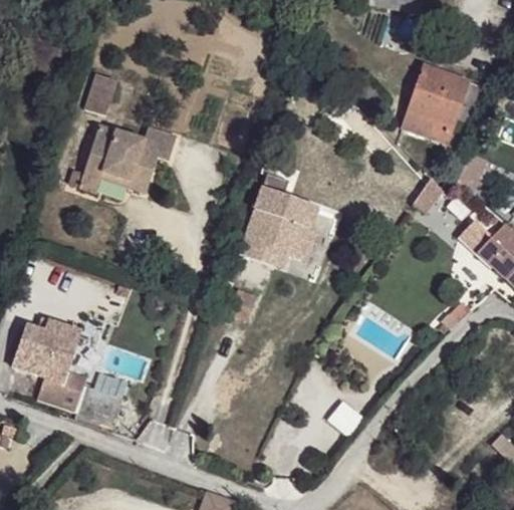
[(361,0),(419,12),(421,0),(361,0)]
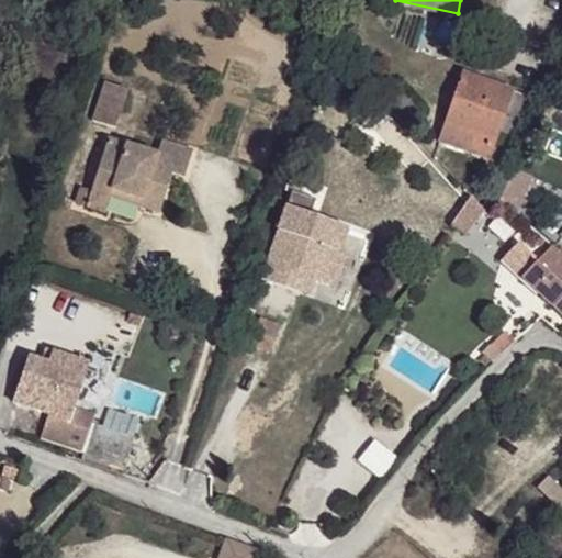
[(439,135),(490,154),(498,129),(513,88),(462,70),(439,135)]
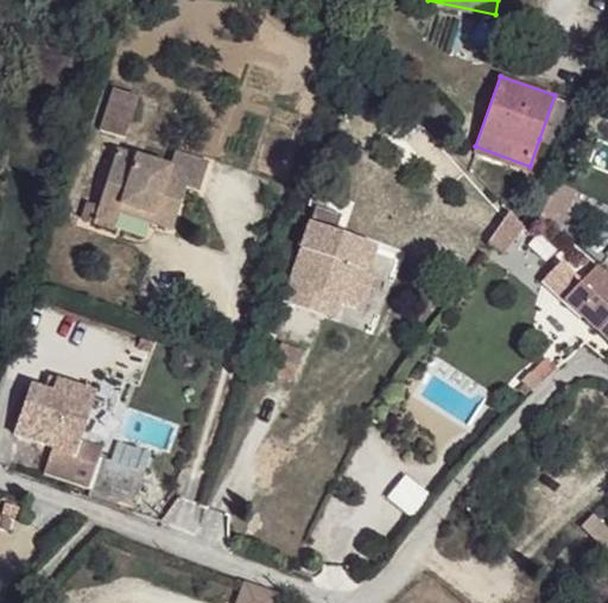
[(114,84),(100,127),(125,135),(139,93),(114,84)]
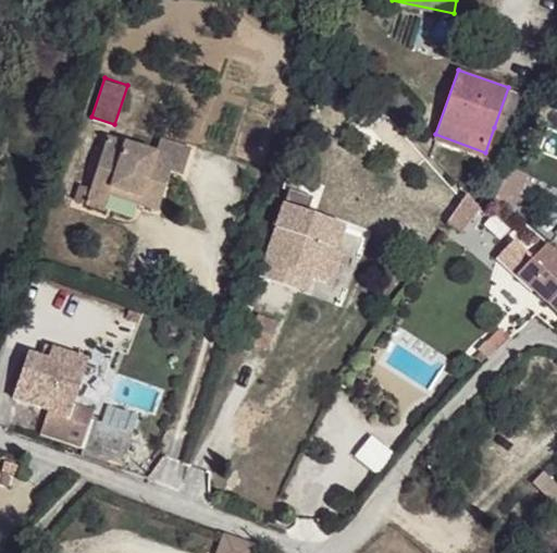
[(508,87),(494,127),(507,133),(521,91),(508,87)]
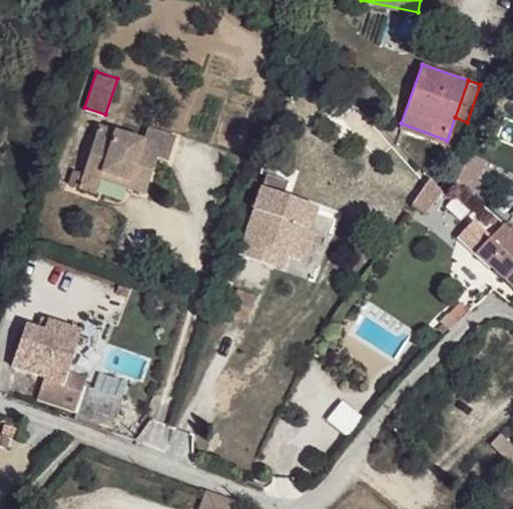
[(497,88),(491,102),(500,106),(506,91),(497,88)]
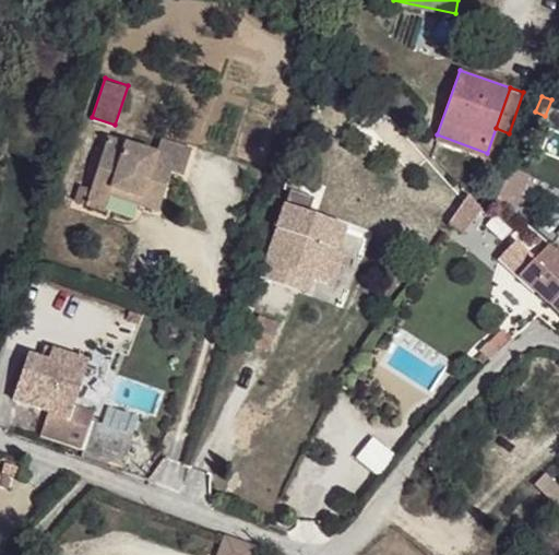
[(326,122),(325,120),(324,119),(323,118),(321,118),(319,119),(318,120),(316,122),(316,124),(316,127),(318,129),(320,130),(322,130),(324,129),(326,127),(326,125),(326,122)]
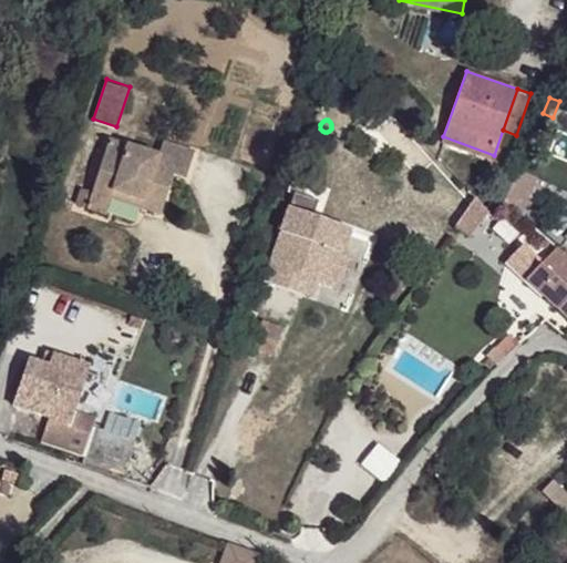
[(109,136),(92,188),(111,195),(112,190),(145,201),(143,205),(161,211),(173,172),(185,176),(194,149),(163,139),(158,152),(109,136)]
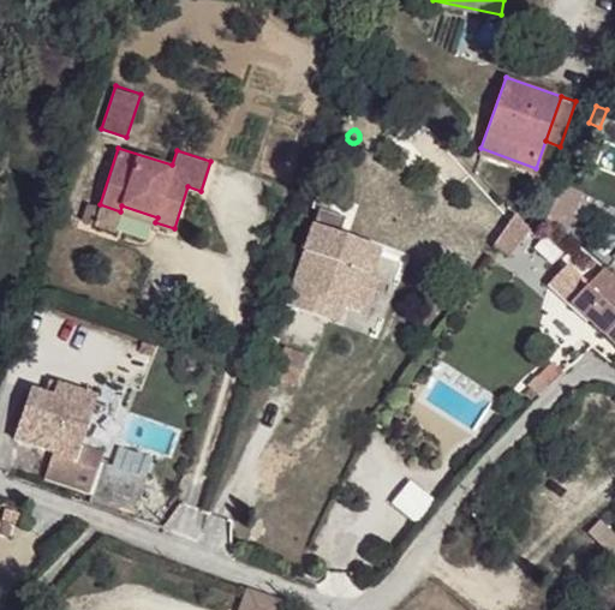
[(562,180),(547,216),(565,231),(583,189),(562,180)]
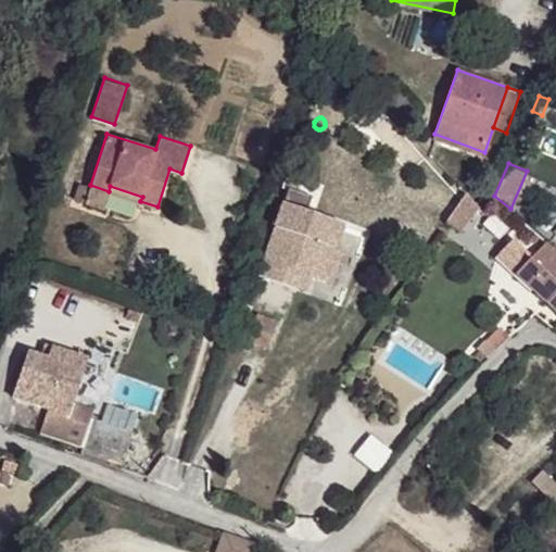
[(90,185),(85,201),(103,208),(109,191),(90,185)]
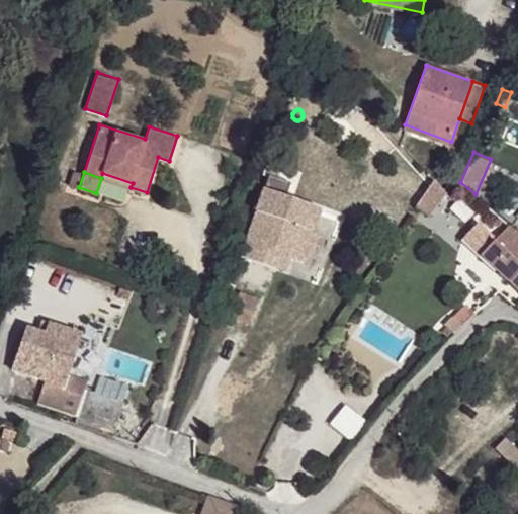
[(101,178),(131,187),(133,183),(102,173),(101,178)]
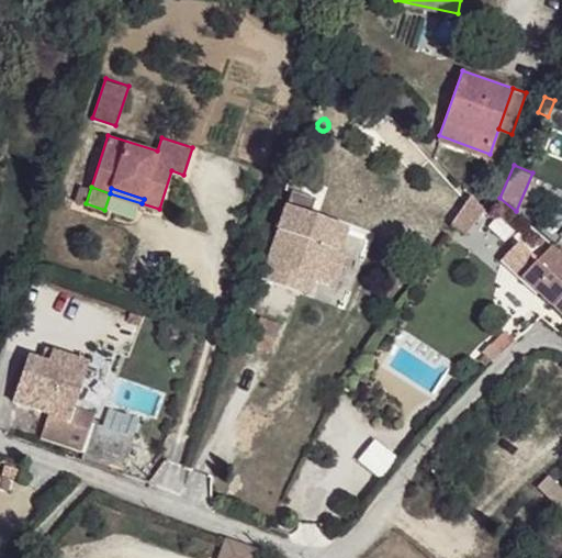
[(260,277),(284,285),(290,269),(312,277),(326,281),(337,249),(346,224),(311,211),(316,197),(292,188),(260,277)]
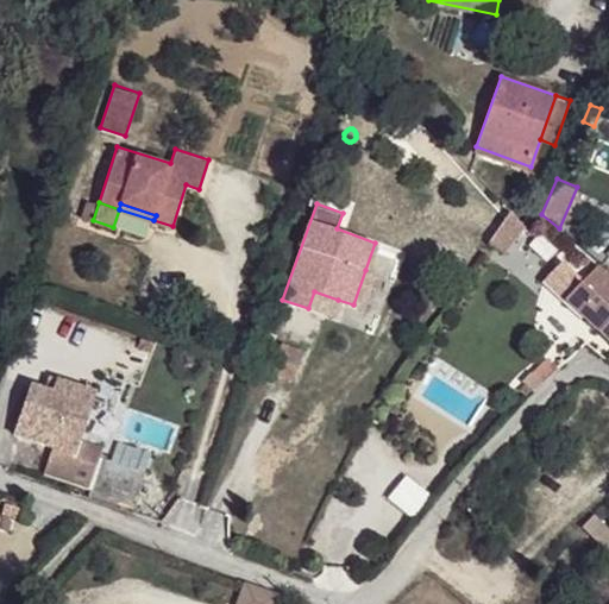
[(510,211),(490,239),(506,250),(523,224),(510,211)]
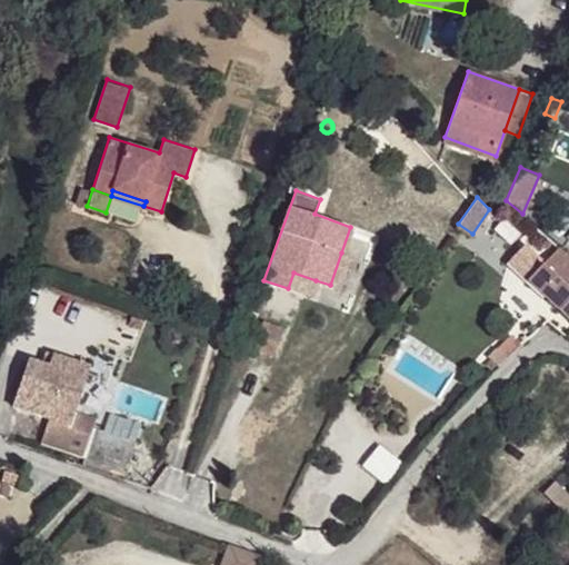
[(528,277),(568,315),(568,255),(558,246),(528,277)]
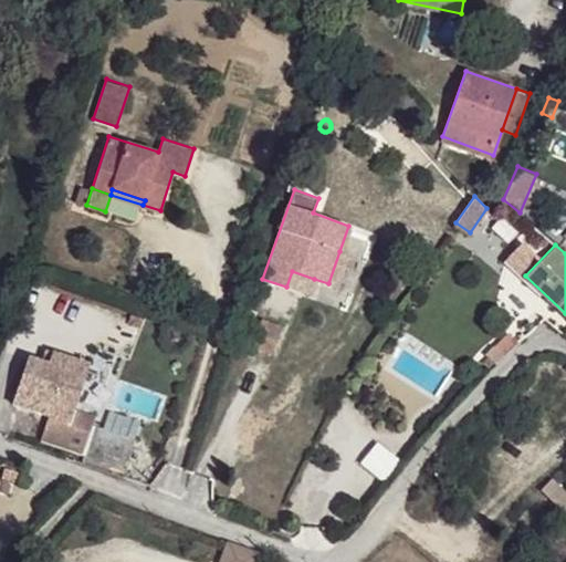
[(339,251),(328,283),(338,288),(349,255),(339,251)]
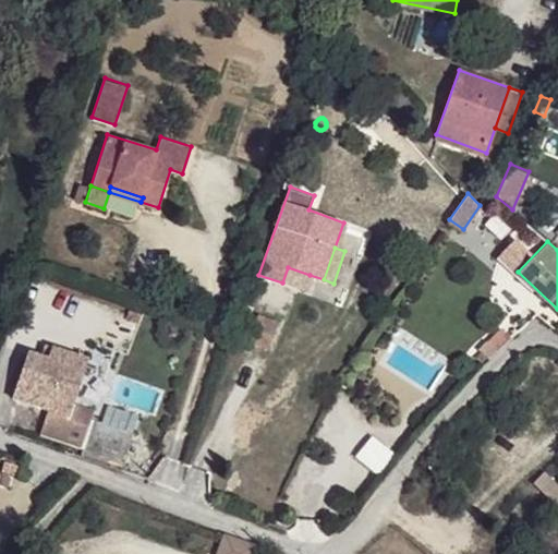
[(310,275),(288,267),(282,282),(304,290),(310,275)]
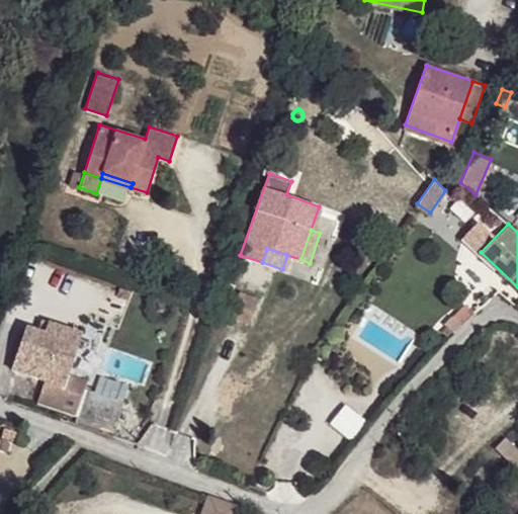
[(235,283),(229,281),(218,309),(225,312),(235,283)]
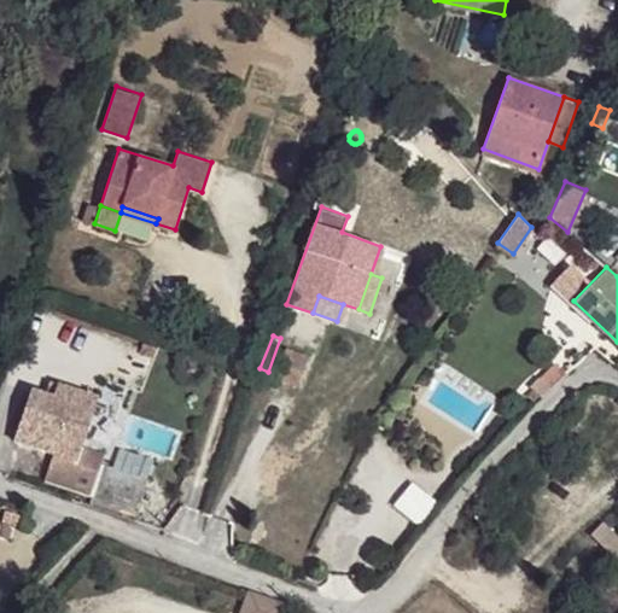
[(143,340),(139,350),(152,355),(156,345),(143,340)]
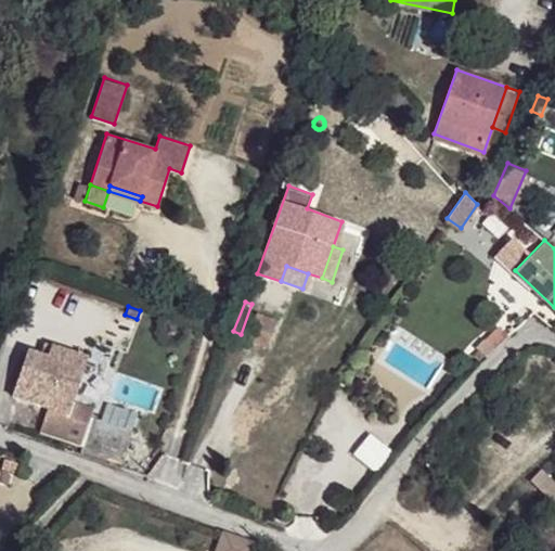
[(276,318),(256,310),(246,335),(267,344),(276,318)]
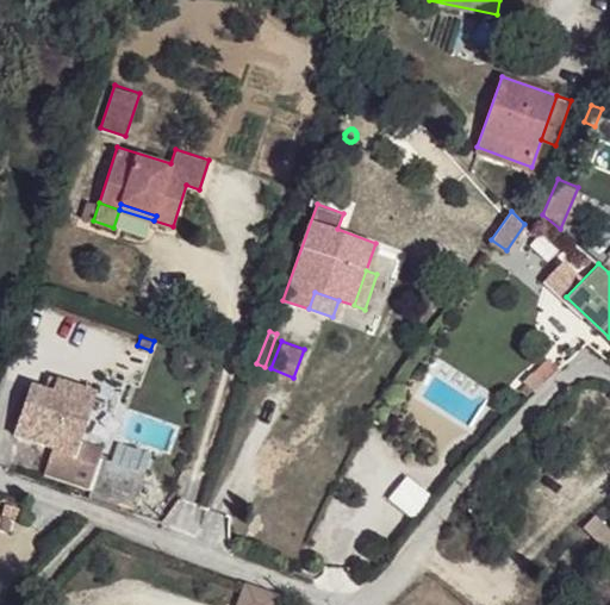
[(534,370),(545,381),(559,367),(548,356),(534,370)]
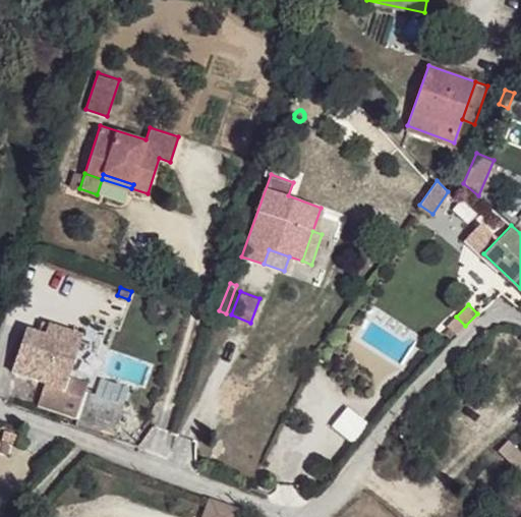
[(444,332),(450,337),(455,333),(456,334),(465,326),(456,317),(448,325),(449,327),(444,332)]
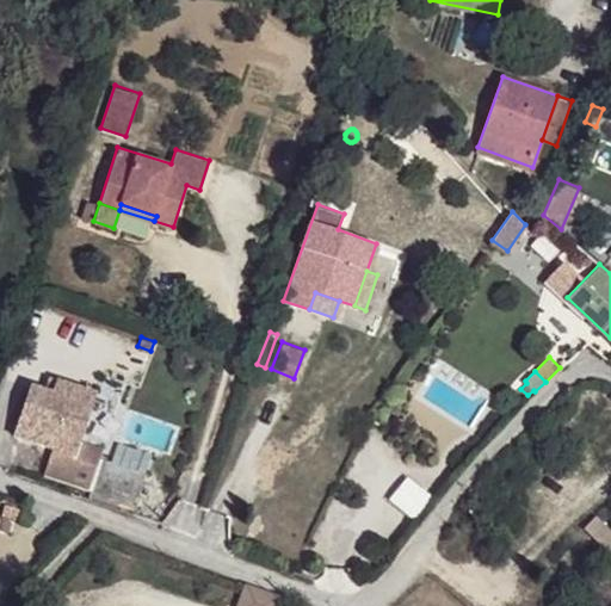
[(49,375),(44,388),(51,390),(56,377),(49,375)]
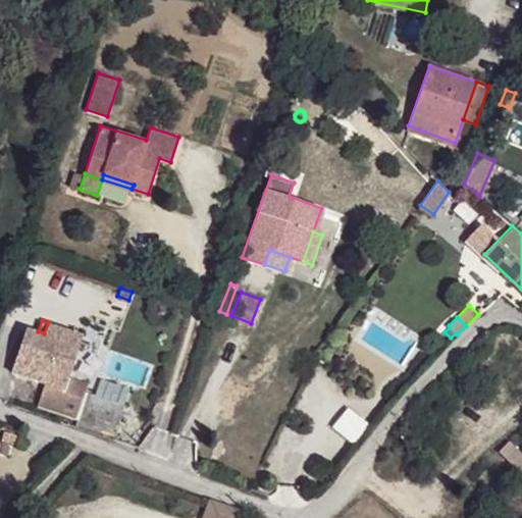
[(45,381),(37,405),(76,418),(76,419),(114,432),(124,402),(86,390),(88,381),(68,375),(82,333),(48,322),(44,333),(25,327),(11,370),(45,381)]
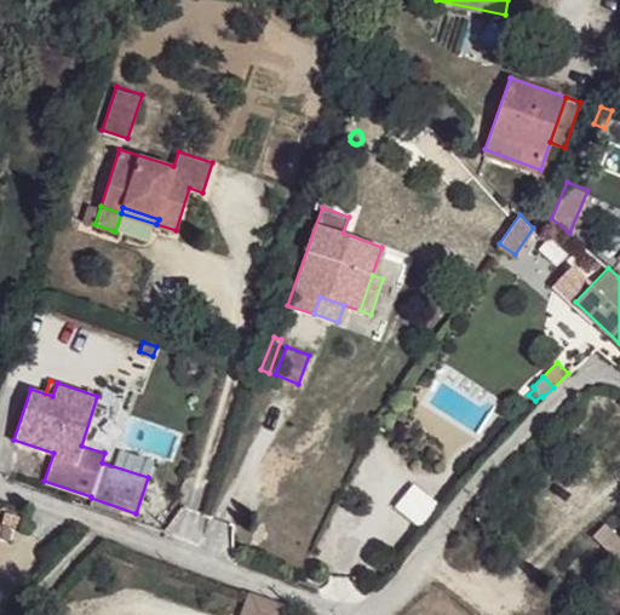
[(136,513),(91,498),(89,503),(135,518),(136,513)]
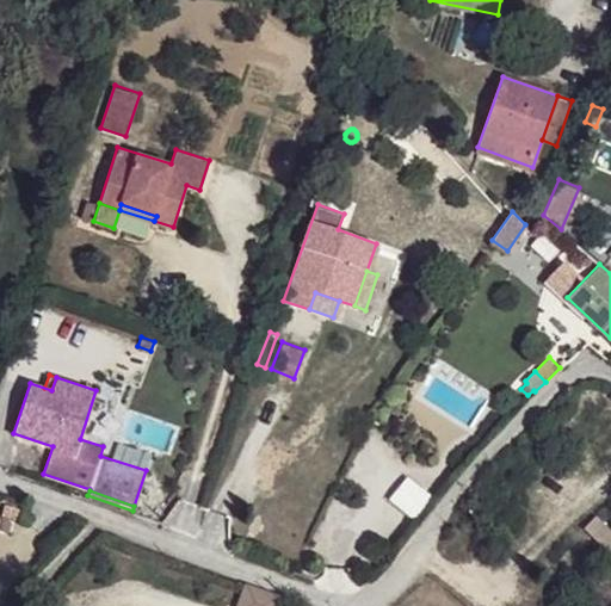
[(278,605),(283,593),(246,580),(236,605),(278,605)]
